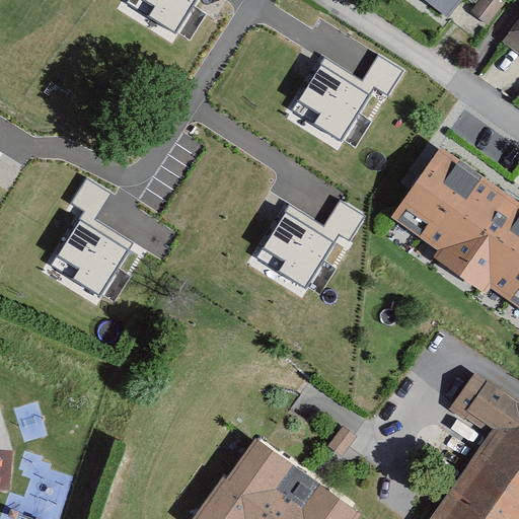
[(175,32),(196,0),(129,0),(128,2),(175,32)]
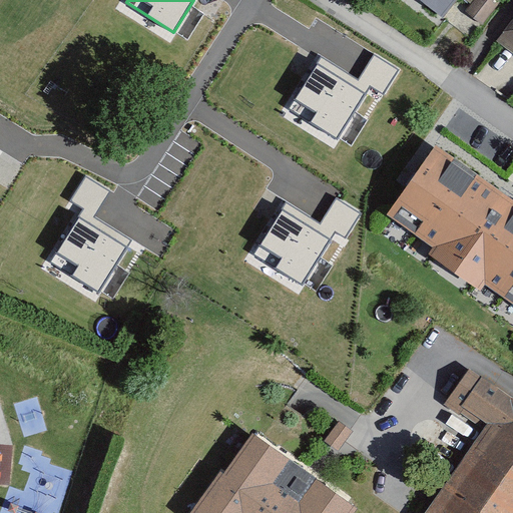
[(459,0),(426,0),(447,16),(459,0)]
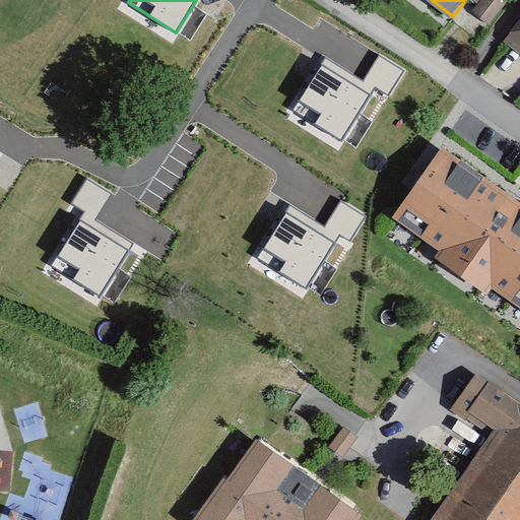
[(506,7),(499,0),(491,0),(480,10),(493,21),(506,7)]
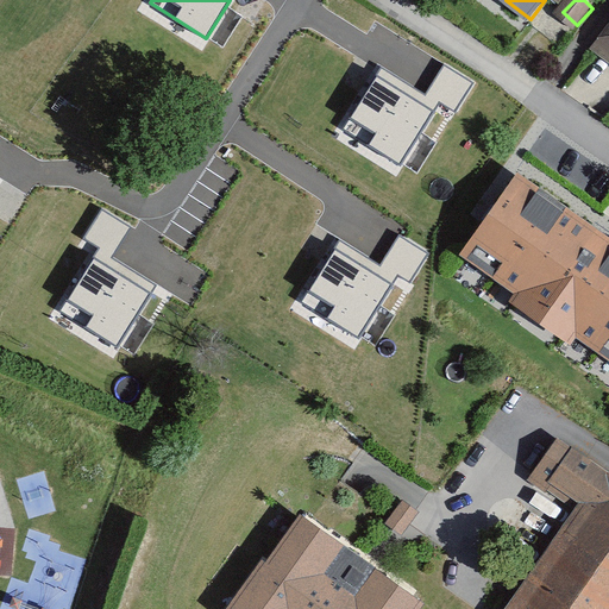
[(473,83),(445,66),(428,93),(457,111),(473,83)]
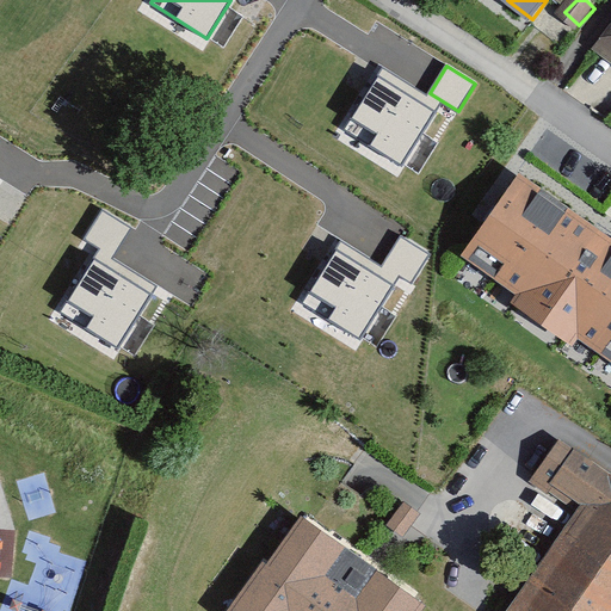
[(402,165),(440,104),(386,68),(346,130),(402,165)]
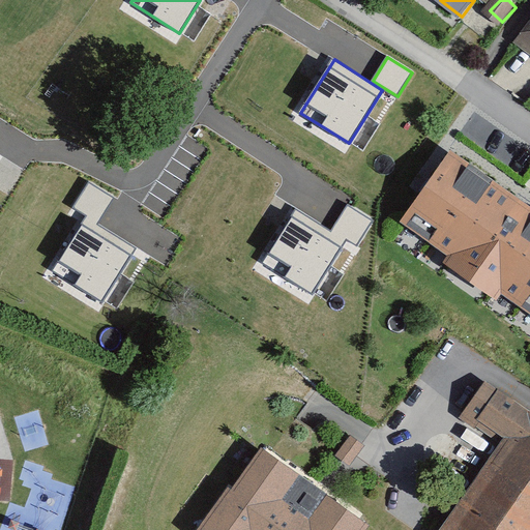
[(529,211),(458,162),(412,227),(529,308),(529,211)]
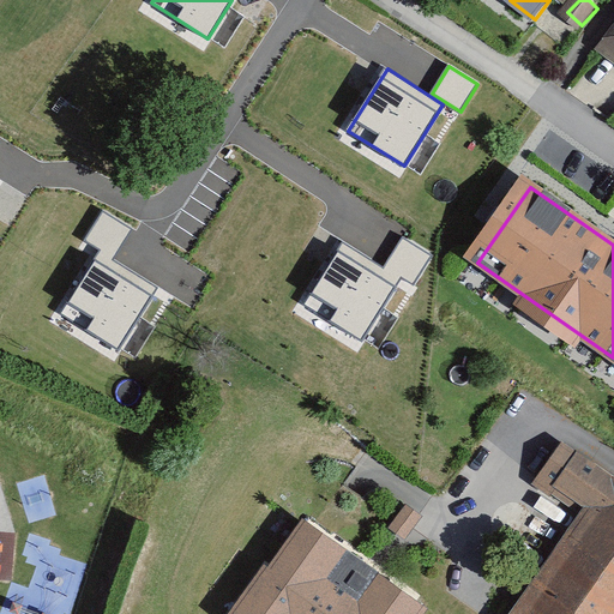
[(131,229),(101,211),(84,240),(113,257),(131,229)]
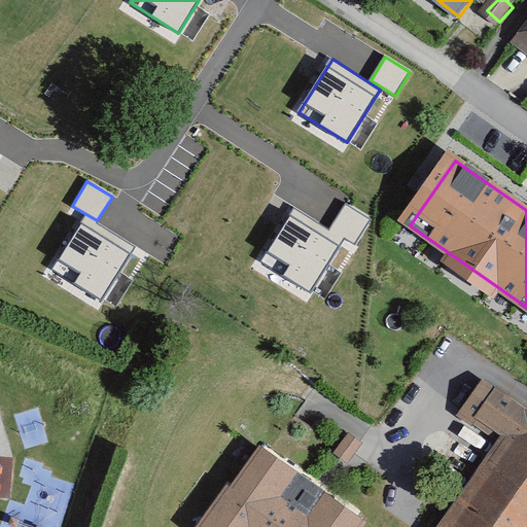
[(371,221),(346,206),(331,231),(356,245),(371,221)]
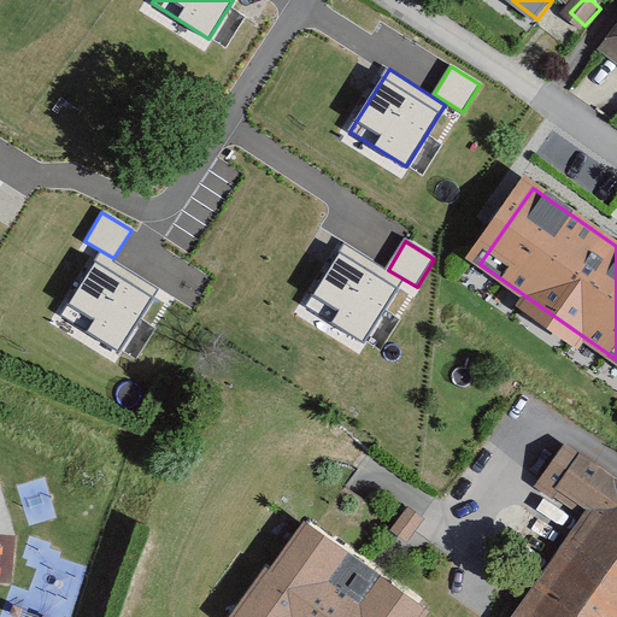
[(362,342),(401,280),(345,245),(305,306),(362,342)]
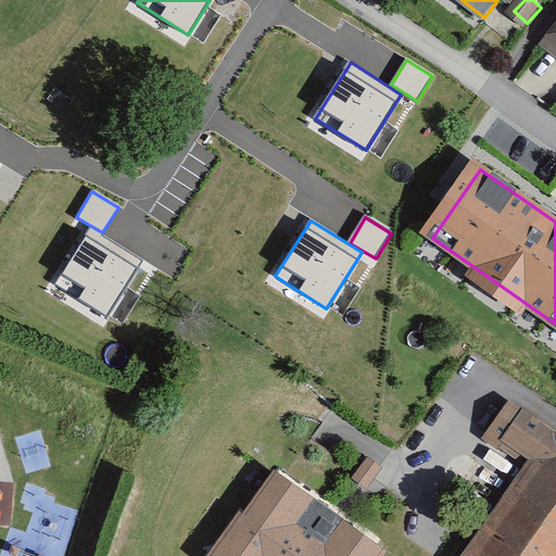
[(108,316),(143,260),(92,227),(57,283),(108,316)]
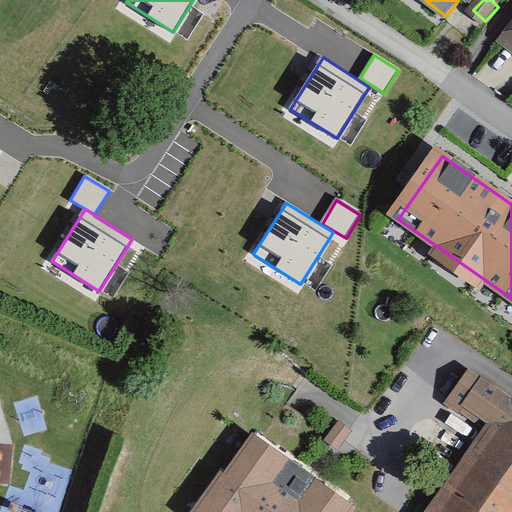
[(511,511),(511,398),(468,368),(444,402),(482,429),(423,511),(511,511)]
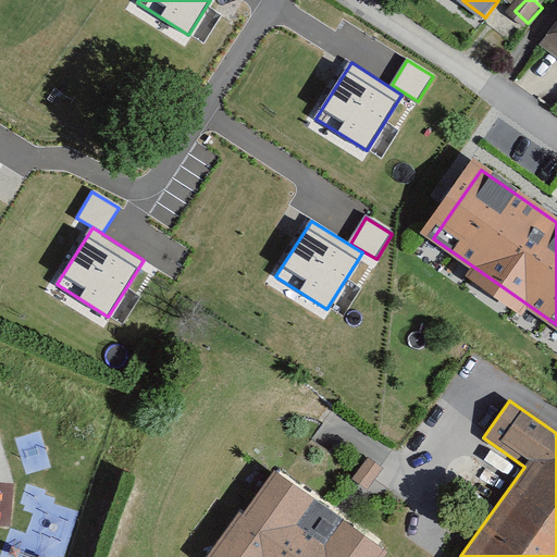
[(368,457),(351,479),(367,490),(383,468),(368,457)]
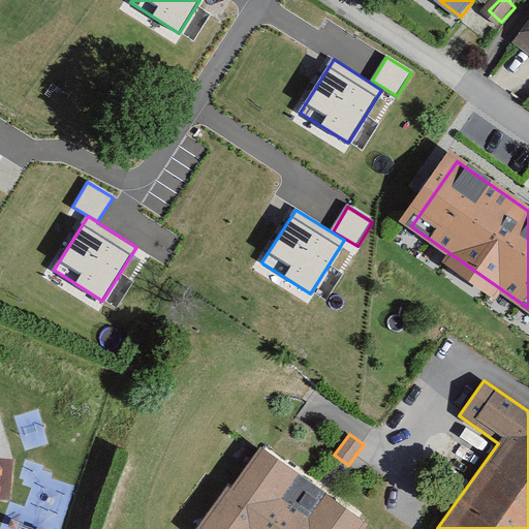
[(364,528),(368,524),(260,447),(231,489),(226,486),(195,528),(364,528)]
